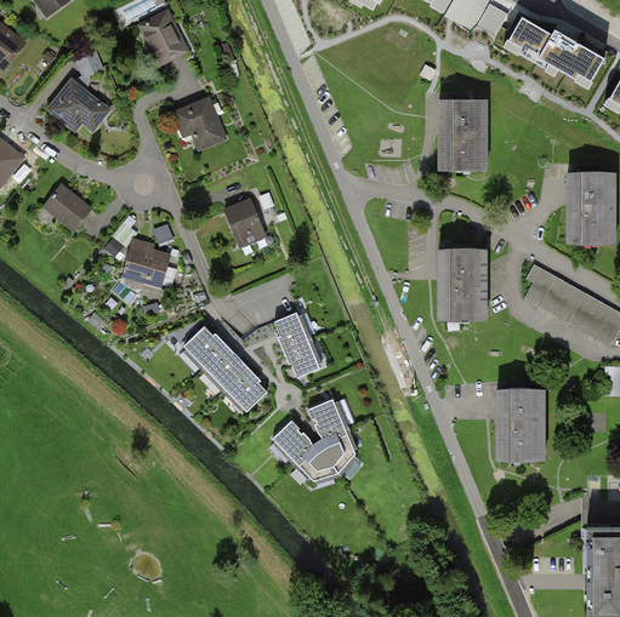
[(34,0),(45,13),(62,0),(34,0)]
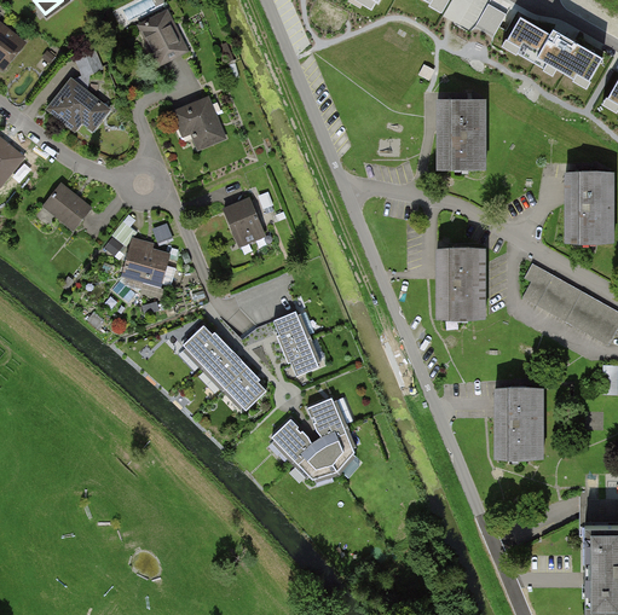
[(156,62),(184,47),(163,7),(136,22),(156,62)]
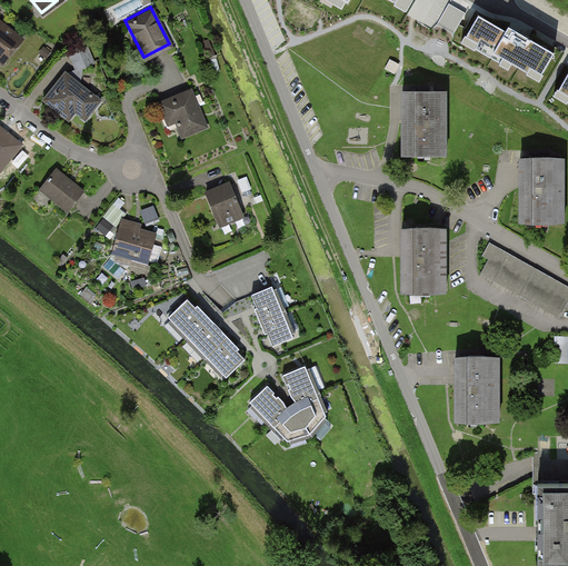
[(554,50),(508,23),(506,28),(477,12),(466,33),(478,41),(476,46),(500,60),(502,56),(528,69),(529,67),(541,72),(554,50)]
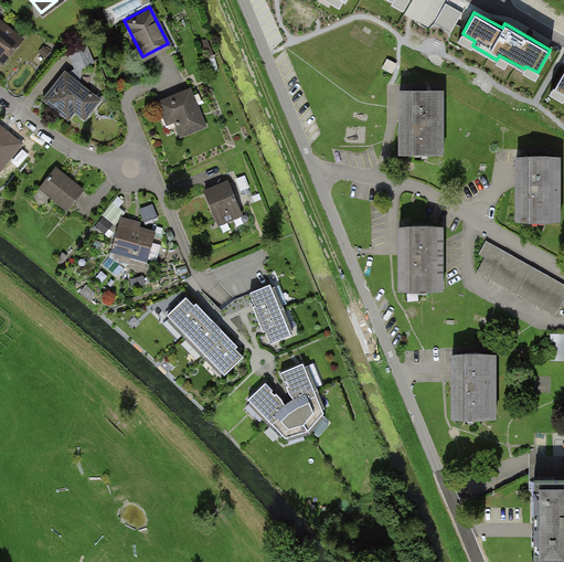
[(0,60),(19,36),(0,21),(0,60)]
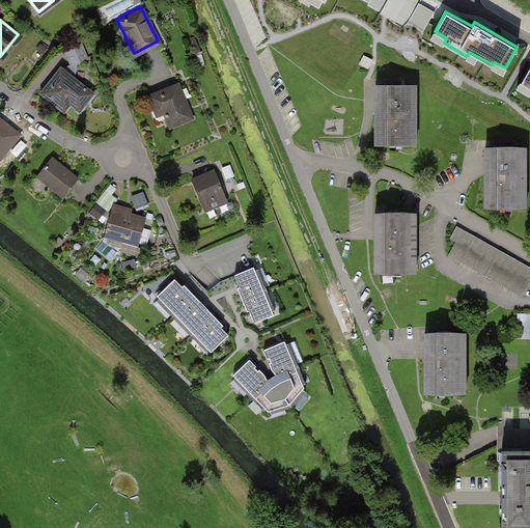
[(79,109),(92,91),(74,76),(77,59),(86,55),(80,40),(66,47),(73,62),(61,66),(60,65),(55,73),(58,75),(44,92),(57,104),(63,96),(79,109)]
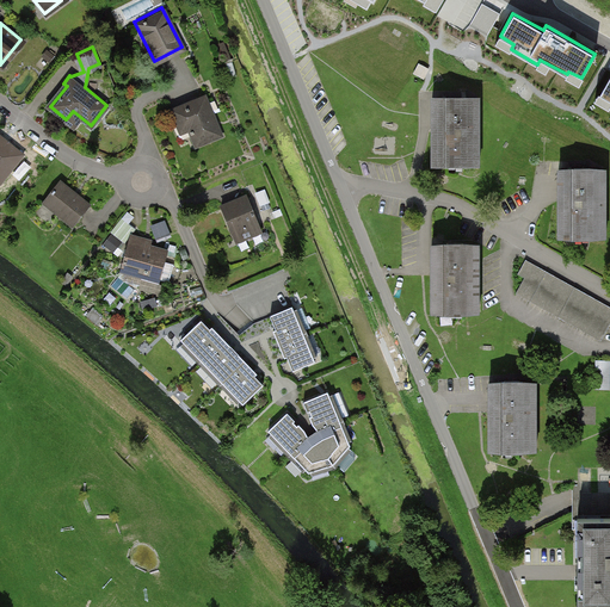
[(609,74),(599,94),(609,99),(609,103),(609,106),(609,74)]
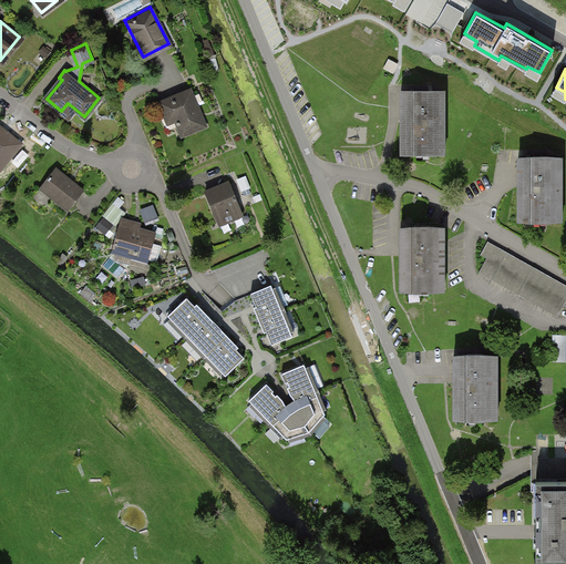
[(181,134),(205,124),(189,88),(165,99),(166,100),(160,103),(167,122),(174,119),(181,134)]
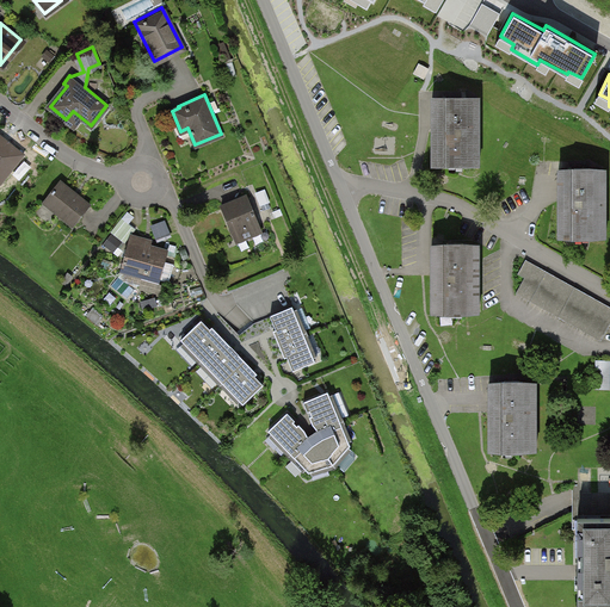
[(431,165),(479,165),(479,98),(431,98),(431,165)]
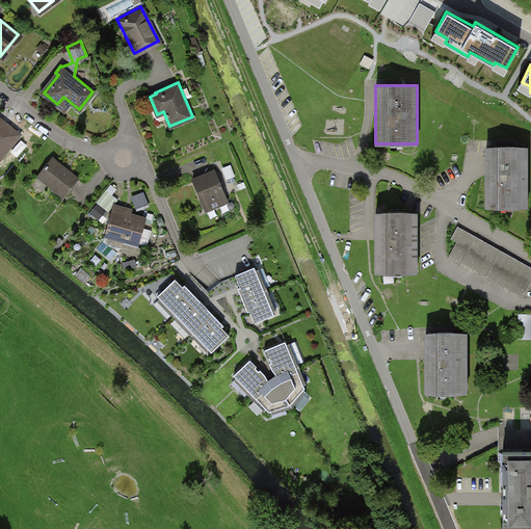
[(0,159),(19,133),(0,118),(0,159)]
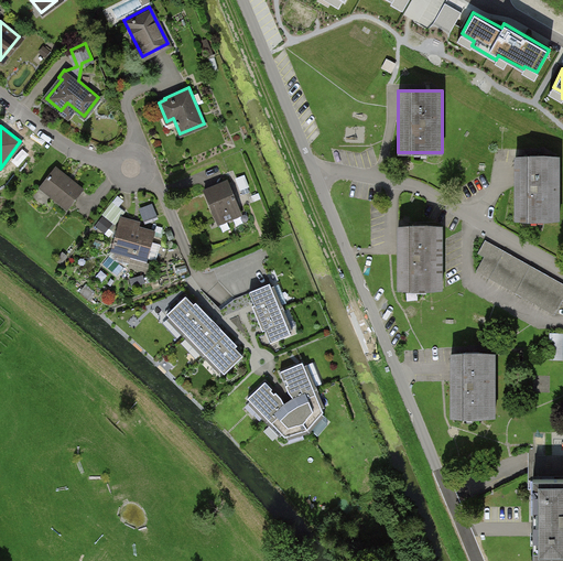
[(513,218),(559,218),(559,157),(513,157),(513,218)]
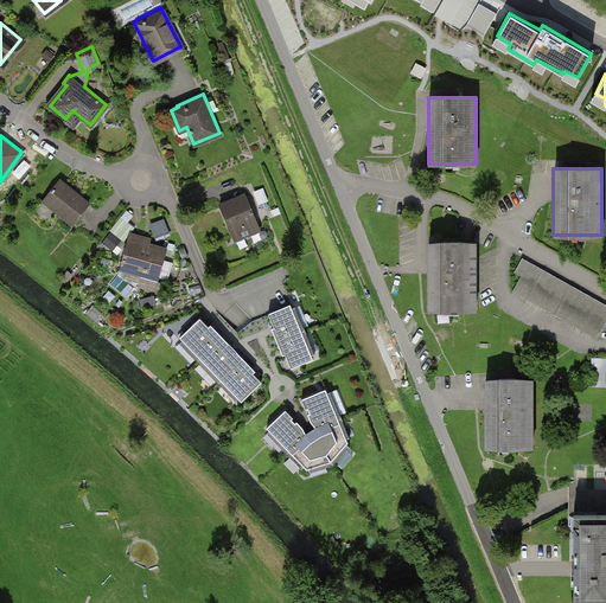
[(42,203),(70,225),(88,203),(59,180),(42,203)]
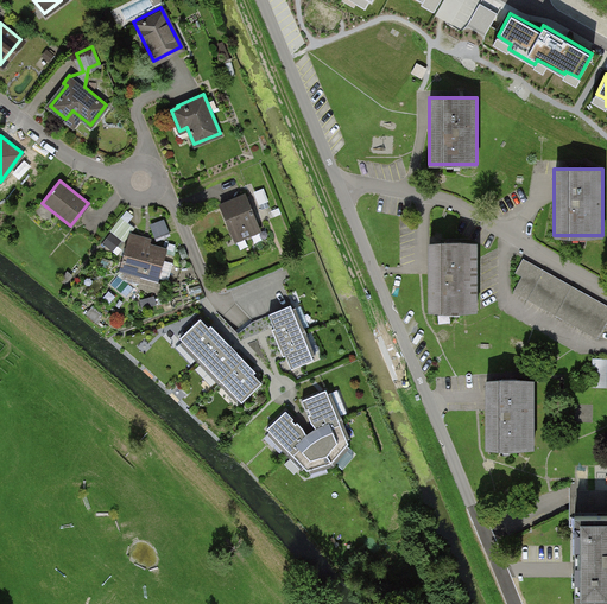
[(238,236),(260,227),(246,194),(222,203),(238,236)]
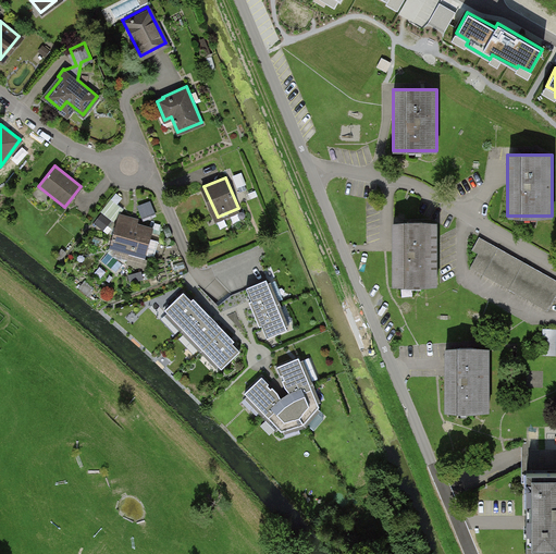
[(108,246),(143,256),(151,228),(116,218),(108,246)]
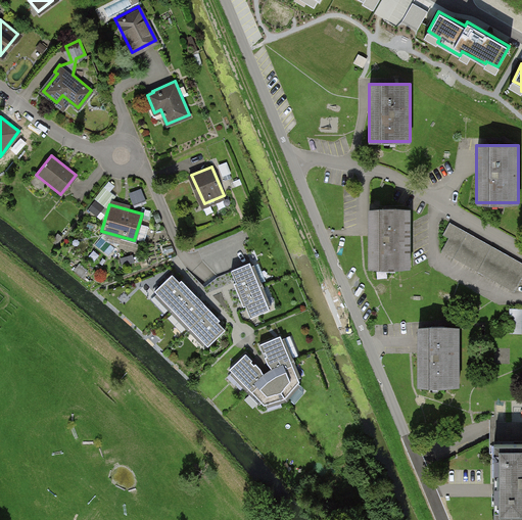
[(368,267),(409,267),(409,209),(368,209),(368,267)]
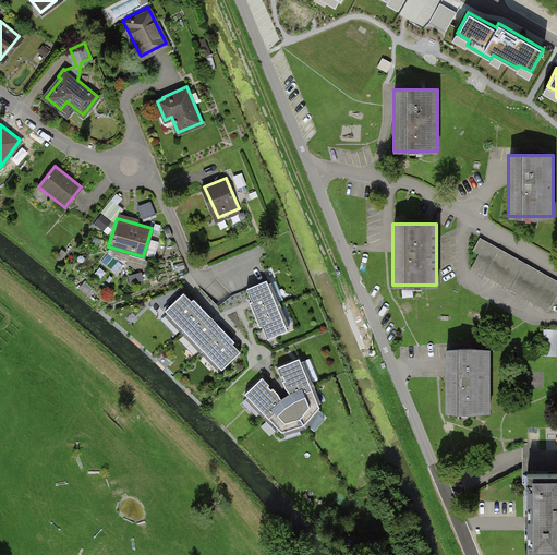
[(480,250),(470,266),(549,309),(556,293),(556,275),(480,232),(473,245),(480,250)]
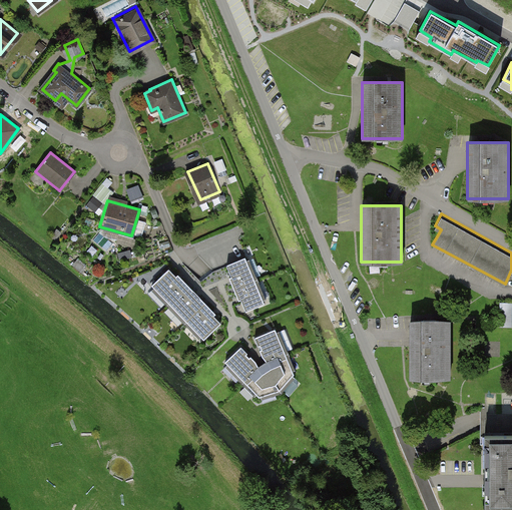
[(245,258),(227,265),(245,310),(264,303),(245,258)]
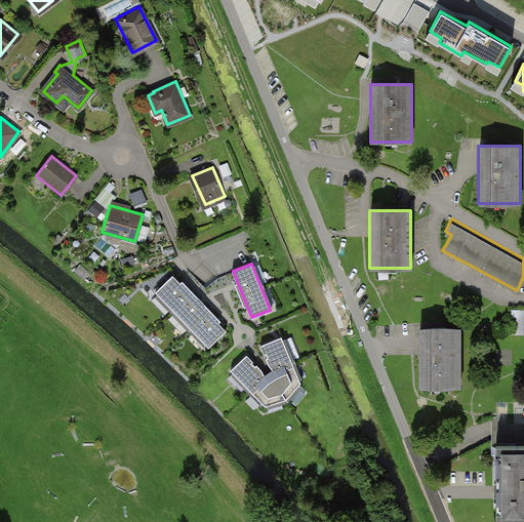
[(173,274),(155,291),(208,347),(226,329),(173,274)]
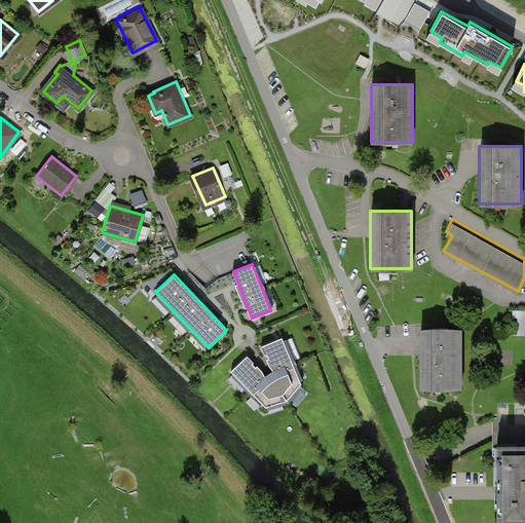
[(421,385),(463,385),(463,328),(421,328),(421,385)]
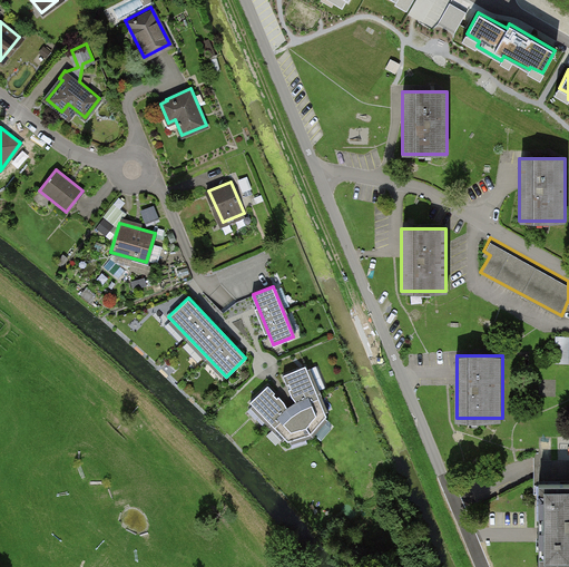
[(305,365),(283,374),(295,402),(287,408),(267,385),(251,401),(288,440),(311,432),(326,417),(305,365)]
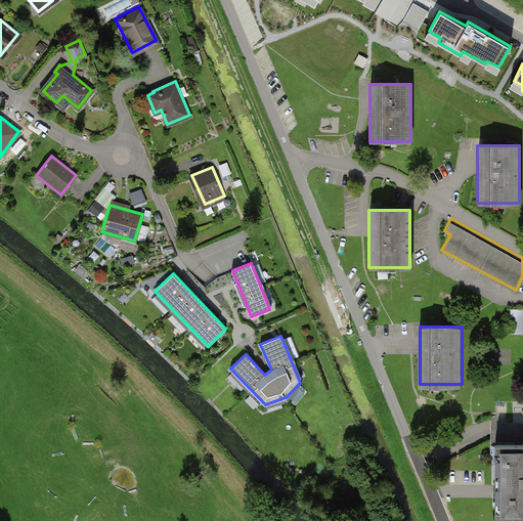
[(494,520),(522,520),(522,442),(494,443),(494,520)]
